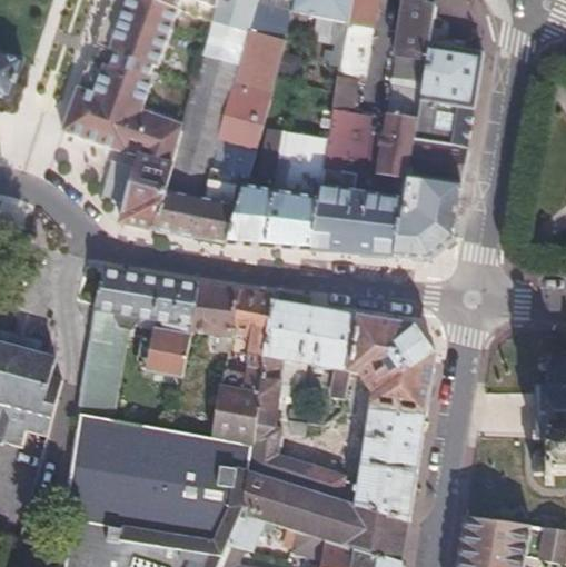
[(133,153),(172,162),(188,103),(215,5),(216,0),(106,0),(60,128),(133,153)]
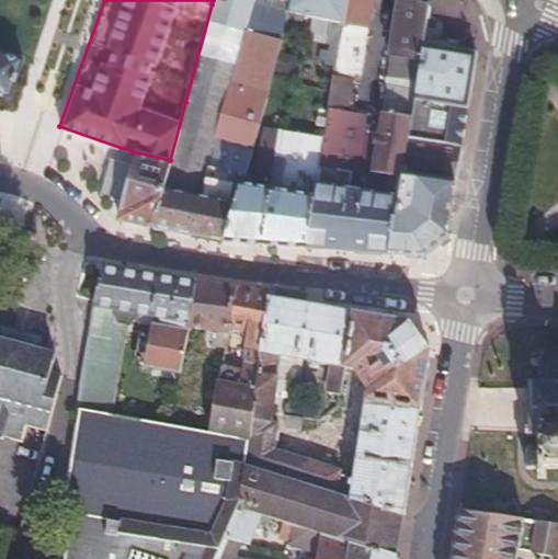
[(152,223),(191,229),(213,141),(232,71),(243,26),(250,0),(213,0),(212,4),(185,102),(170,160),(152,223)]
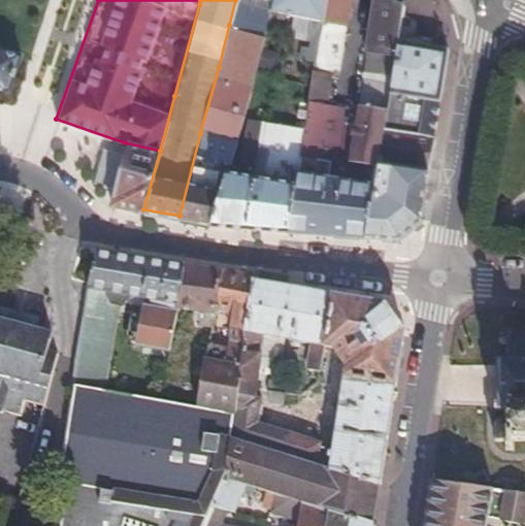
[(273,0),(271,9),(322,20),(325,0),(273,0)]
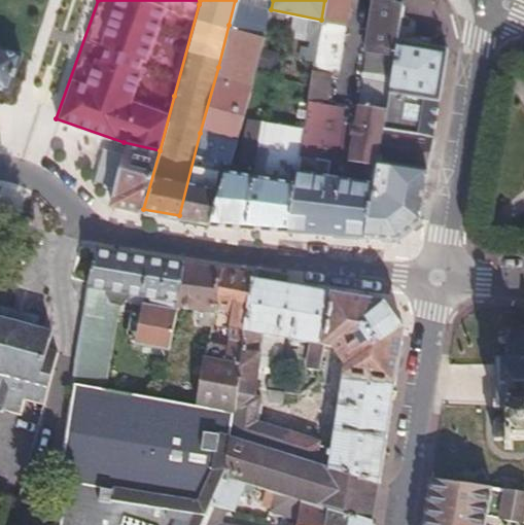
[(345,24),(348,0),(324,0),(321,20),(304,128),(318,130),(336,24),(345,24)]
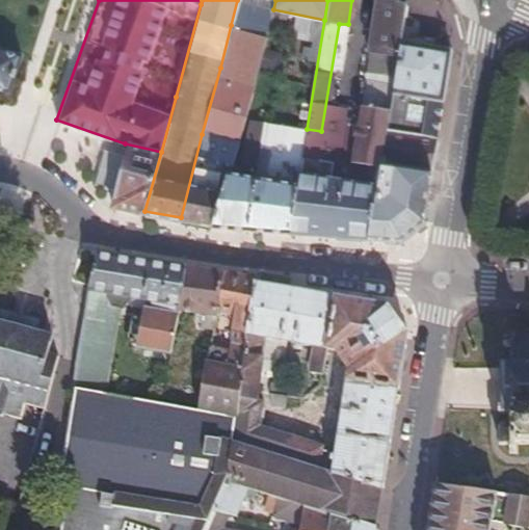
[(400,42),(406,3),(398,0),(374,0),(368,47),(398,53),(400,42)]
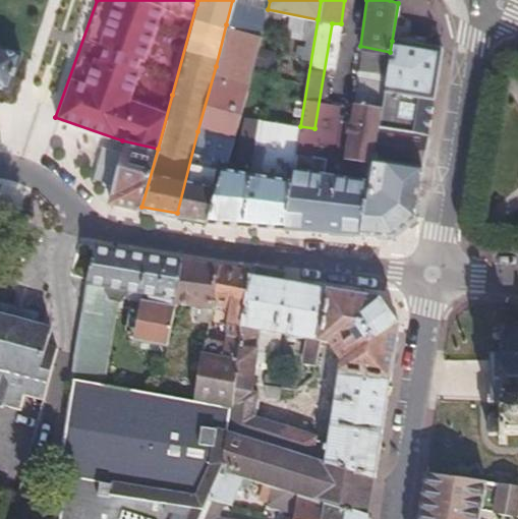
[(177,213),(214,219),(219,176),(221,155),(231,156),(246,89),(261,36),(226,24),(216,66),(197,131),(177,213)]
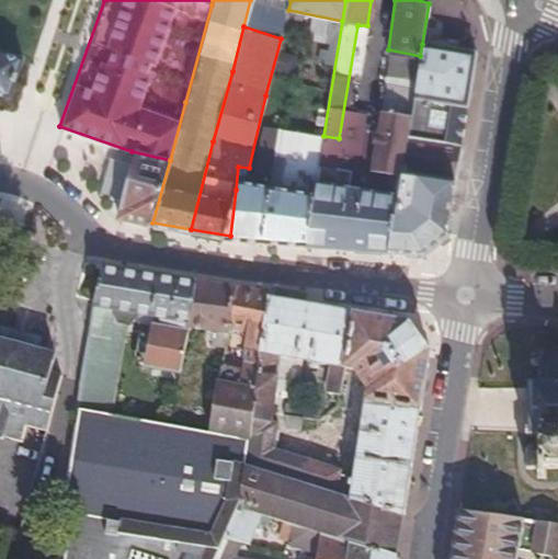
[(473,68),(475,52),(422,44),(420,56),(410,117),(407,136),(459,143),(473,68)]
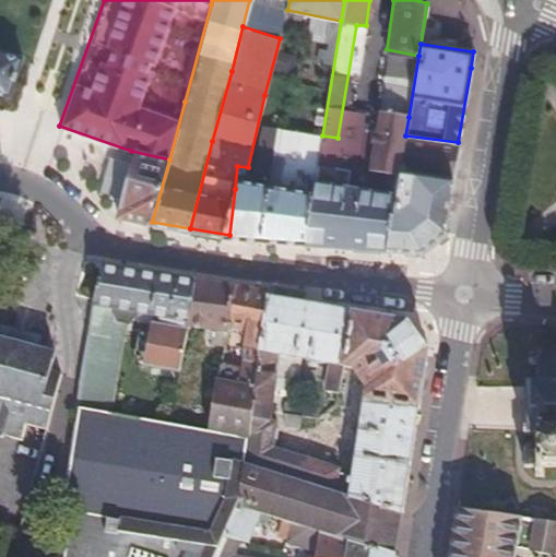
[(0,89),(6,91),(16,58),(0,52),(0,89)]
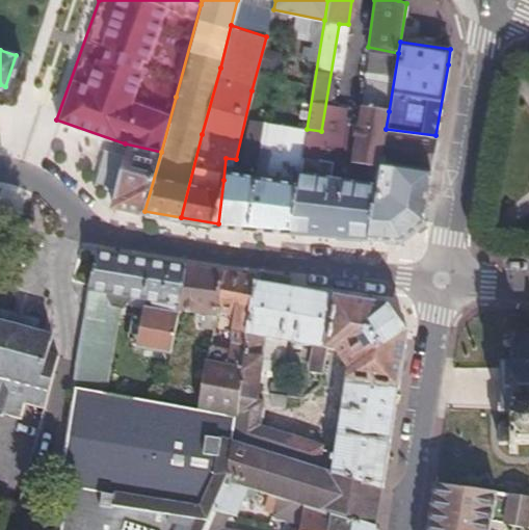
[(379,165),(386,129),(389,111),(361,106),(352,160),(379,165)]
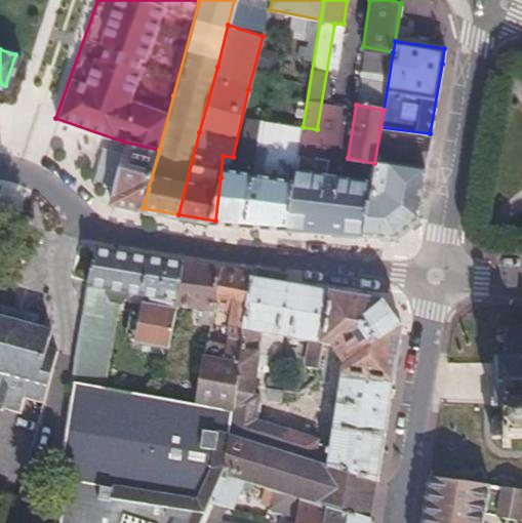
[(215,220),(292,228),(294,177),(298,155),(303,127),(264,122),(258,163),(275,165),(273,184),(221,177),(215,220)]
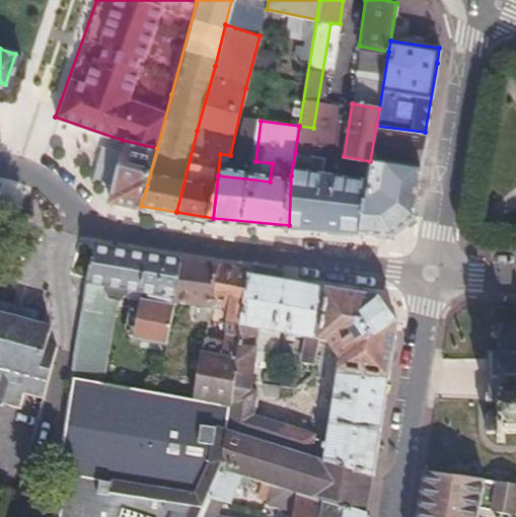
[(411,215),(425,132),(376,126),(370,161),(366,195),(363,231),(388,232),(411,215)]
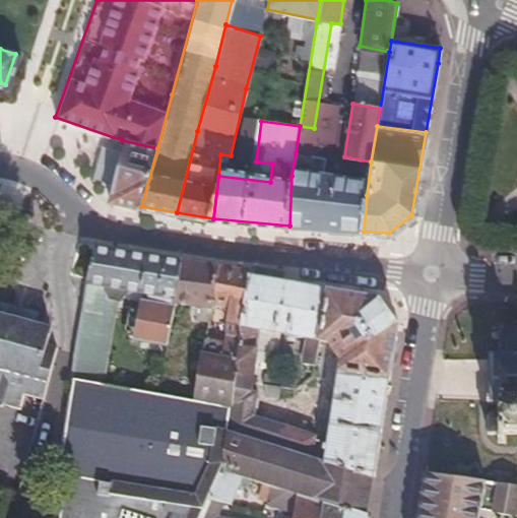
[(135,205),(141,206),(157,148),(122,140),(106,200),(135,208),(135,205)]
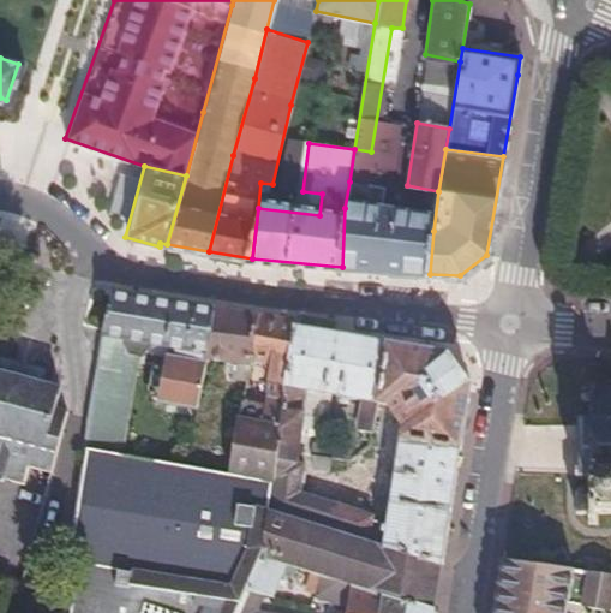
[(342,267),(430,274),(433,231),(427,215),(377,203),(378,185),(349,182),(345,208),(342,267)]
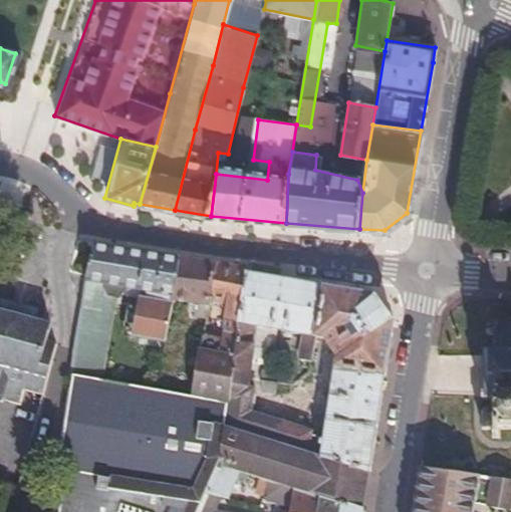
[(169,296),(176,255),(156,252),(91,241),(72,370),(98,375),(111,291),(139,296),(169,300),(169,296)]
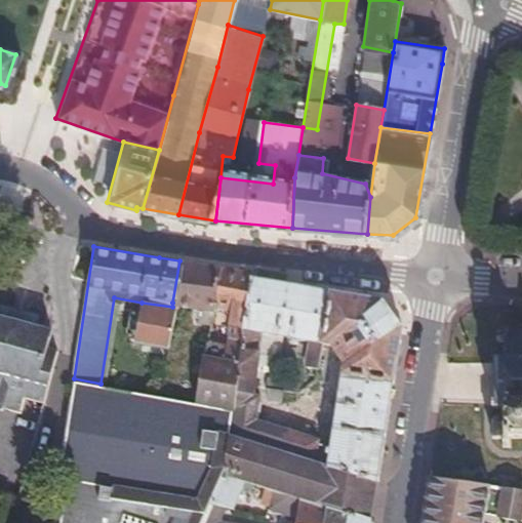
[(214,305),(222,268),(194,263),(179,260),(172,303),(214,310),(214,306),(214,305)]
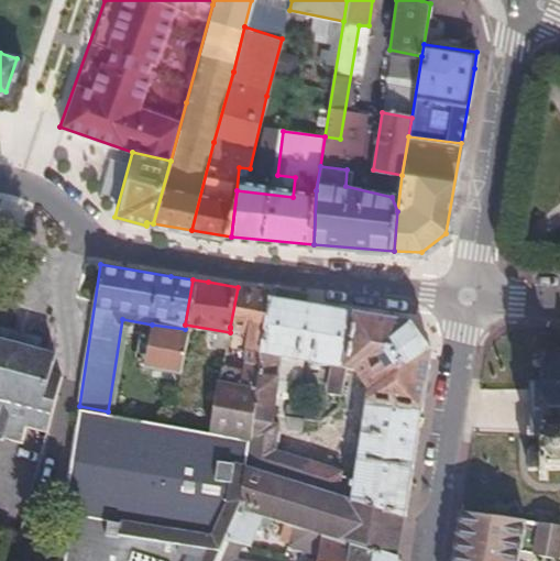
[(260,348),(266,297),(267,292),(238,287),(230,327),(230,328),(249,331),(246,345),(260,348)]
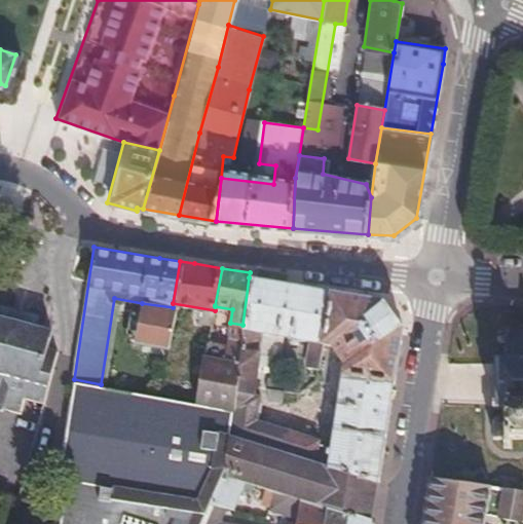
[(227,434),(375,481),(401,327),(391,314),(382,300),(249,277),(243,325),(240,339),(231,410),(227,434)]
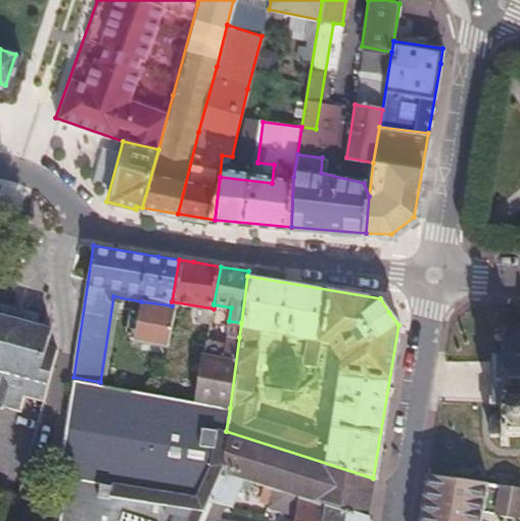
[(0,301),(0,313),(10,314),(8,303),(0,301)]
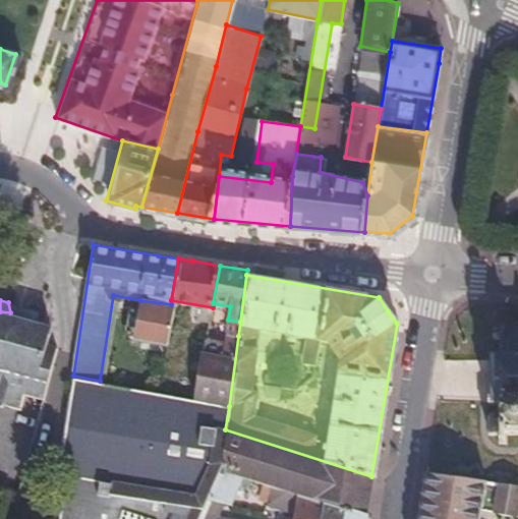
[(171,304),(140,300),(133,340),(164,344),(171,304)]
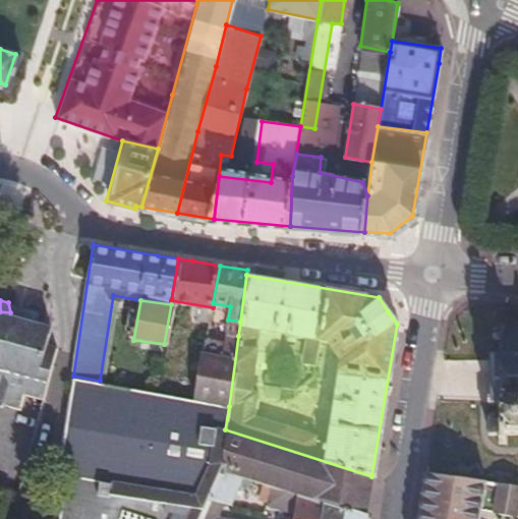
[(10,312),(0,311),(0,312),(35,323),(24,315),(29,308),(8,302),(10,312)]
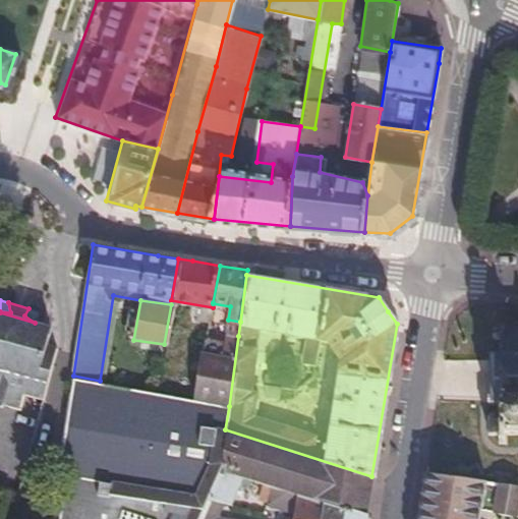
[(24,315),(35,323),(38,310),(29,308),(24,315)]
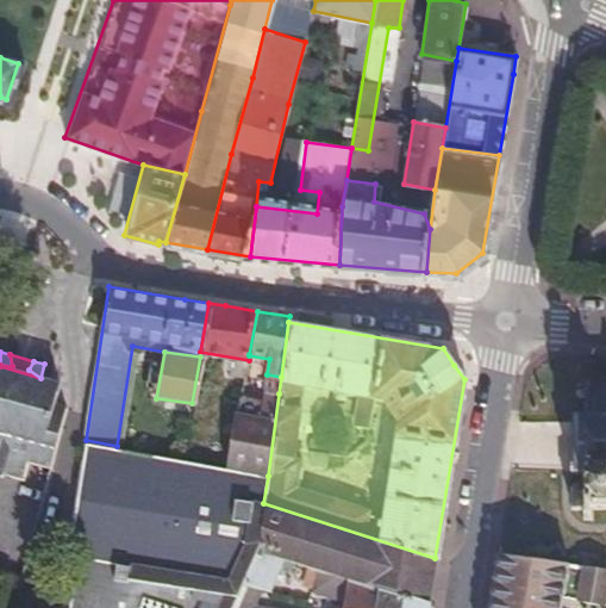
[(27,460),(49,465),(66,408),(52,404),(57,384),(41,378),(0,366),(0,470),(16,475),(23,477),(27,460)]
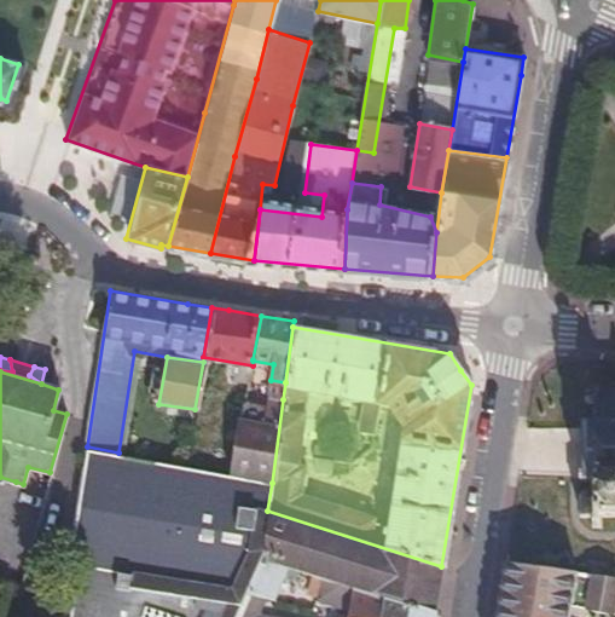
[(614,393),(603,393),(603,386),(593,386),(593,393),(584,395),(584,403),(593,403),(593,424),(573,422),(573,432),(580,432),(580,472),(574,472),(574,482),(593,482),(593,490),(585,490),(582,494),(582,519),(597,519),(597,529),(605,529),(605,519),(614,519),(614,393)]
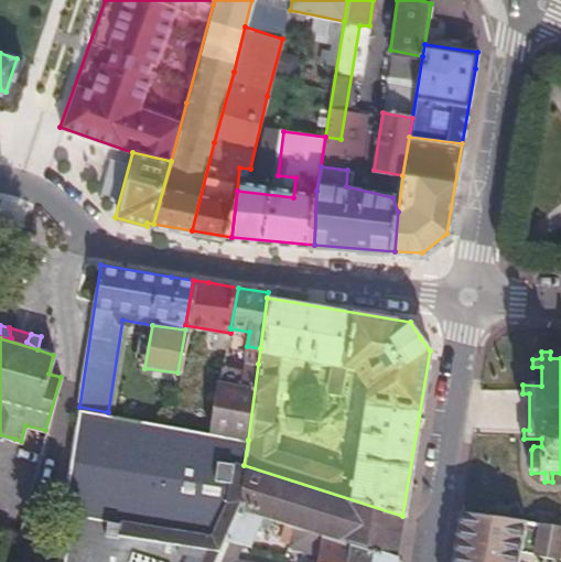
[(248,440),(258,364),(244,361),(239,386),(220,382),(211,432),(248,440)]
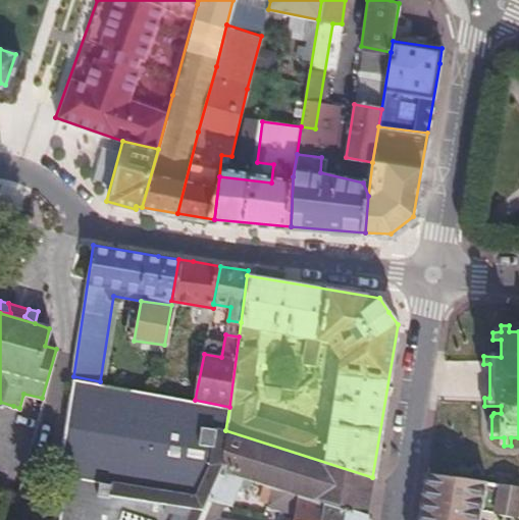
[(198,519),(219,469),(225,430),(229,407),(195,400),(154,392),(100,381),(73,376),(48,519),(198,519)]
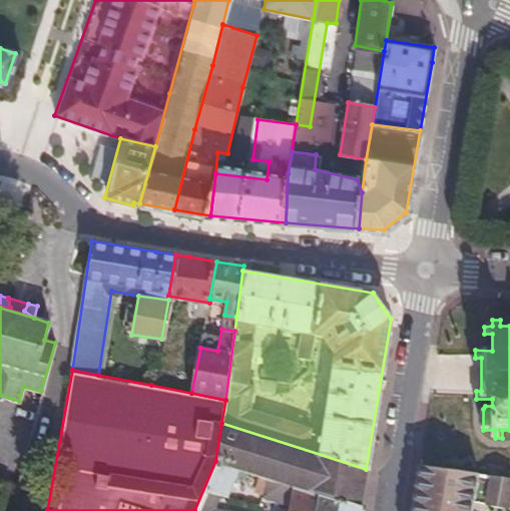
[(0,477),(16,482),(41,391),(23,387),(19,401),(13,399),(0,448),(0,477)]
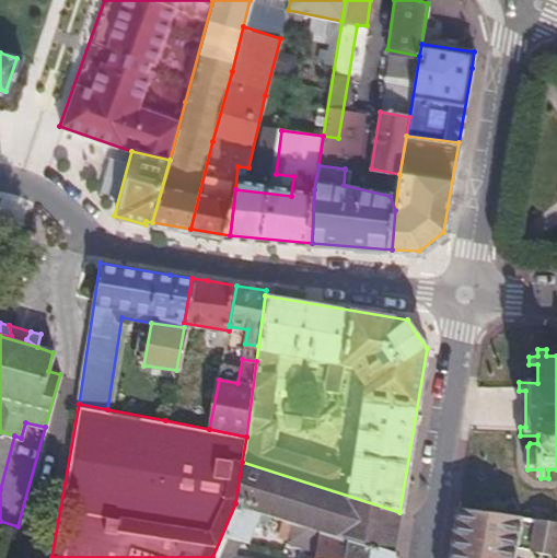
[(393,553),(399,512),(242,462),(235,503),(259,511),(321,531),(393,553)]
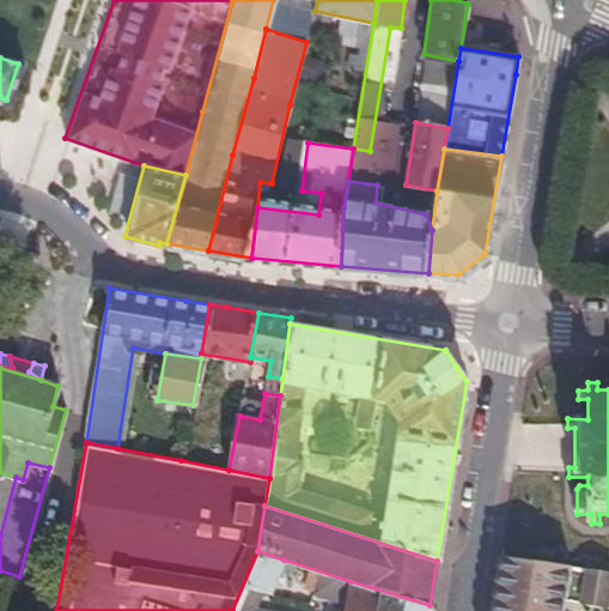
[(428,610),(430,605),(351,581),(343,610),(286,610),(257,606),(260,590),(269,592),(284,560),(257,551),(232,610),(428,610)]
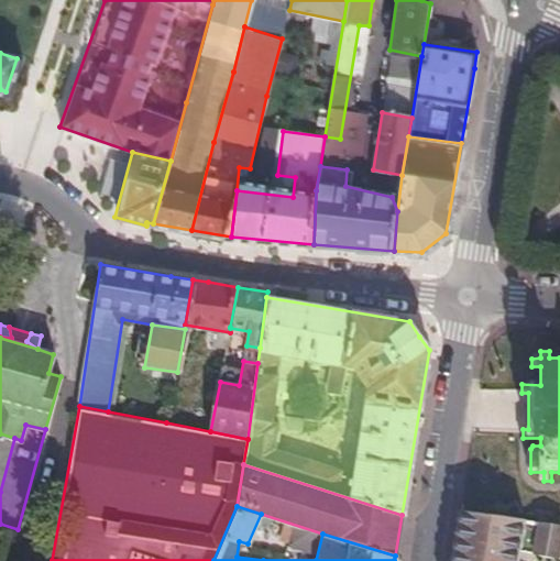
[(559,560),(559,525),(458,512),(450,558),(449,560),(515,560),(517,551),(559,558),(559,560)]
